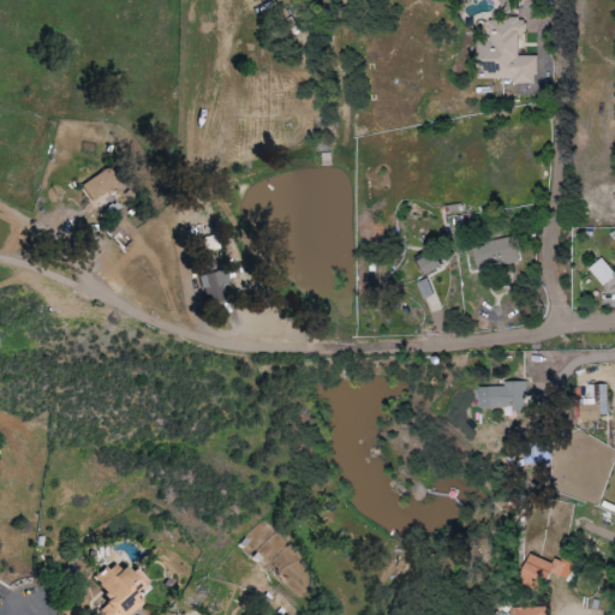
[(535,57),(517,57),(518,36),(525,36),(525,21),(485,19),(485,36),(476,36),(476,78),(511,79),(511,84),(535,85),(535,57)]
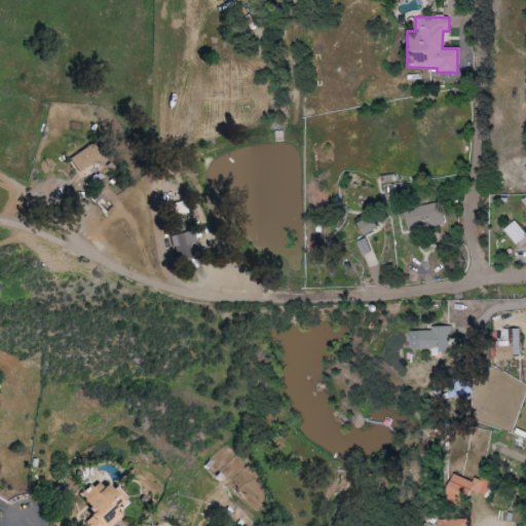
[(77,173),(102,159),(94,144),(69,157),(77,173)]
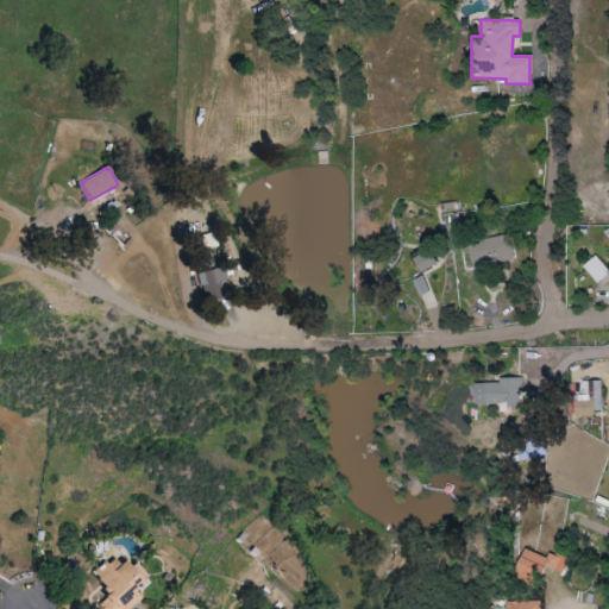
[(470,267),(512,262),(509,238),(468,243),(470,267)]
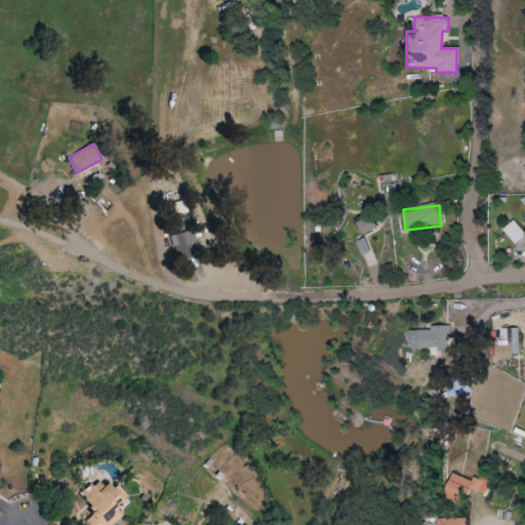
[(355,226),(363,237),(377,228),(369,216),(355,226)]
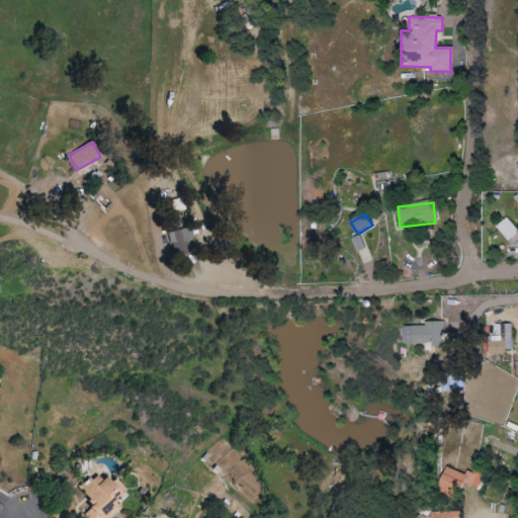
[(517,232),(506,218),(495,227),(507,242),(517,232)]
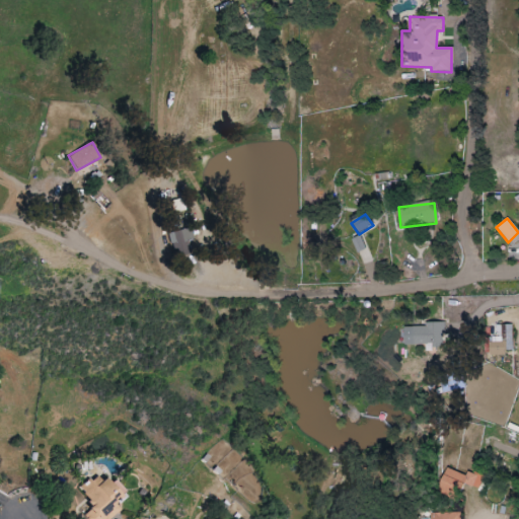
[(170,232),(174,256),(191,254),(189,239),(194,239),(192,229),(170,232)]
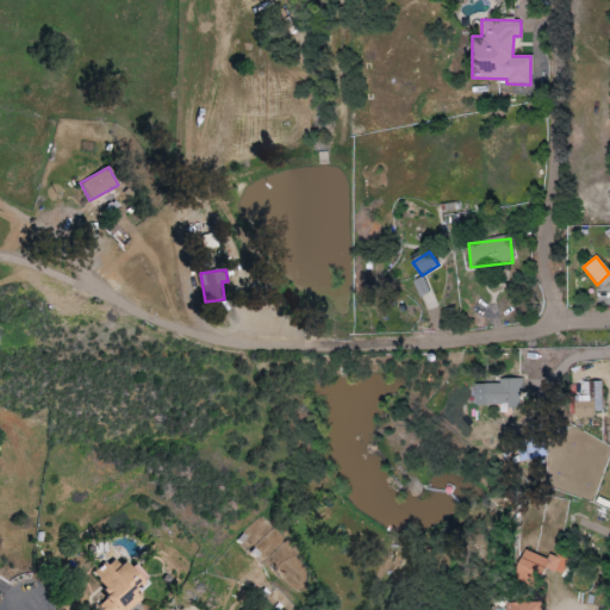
[(475,405),(500,404),(500,409),(521,409),(521,378),(499,379),(499,383),(474,384),(475,405)]
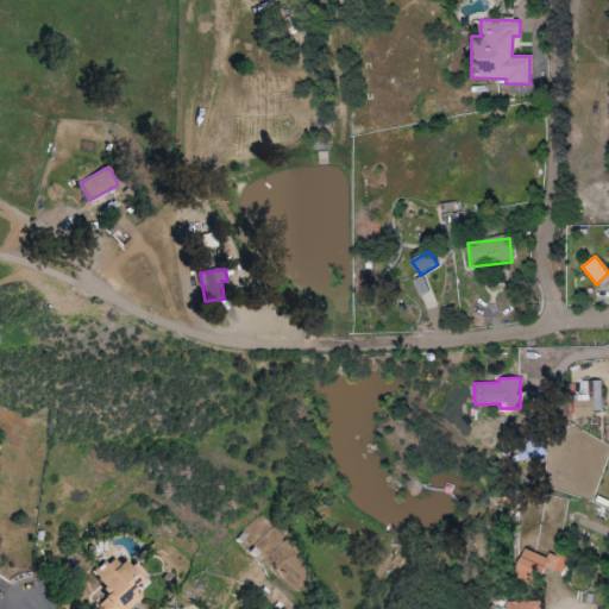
[(600,415),(601,382),(581,381),(581,396),(573,396),(572,415),(600,415)]
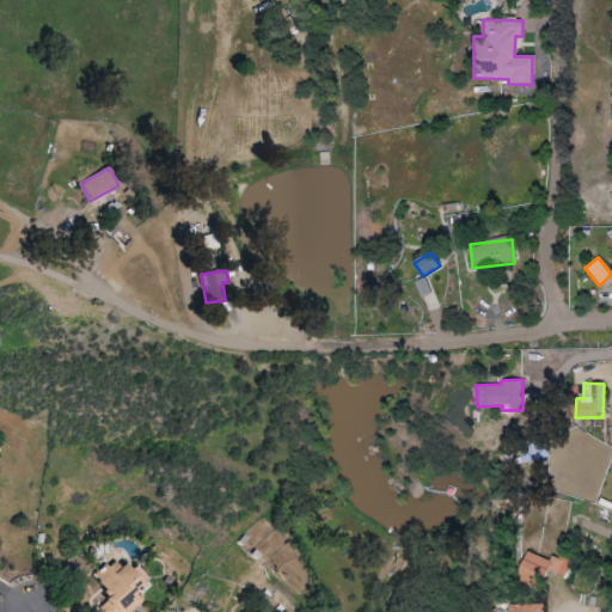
[(520,463),(544,460),(542,441),(518,445),(520,463)]
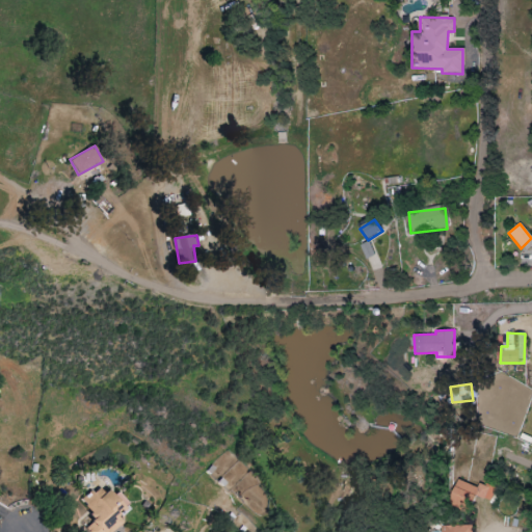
[(495,488),(480,482),(477,487),(457,479),(449,499),(470,507),(475,496),(488,502),(495,488)]
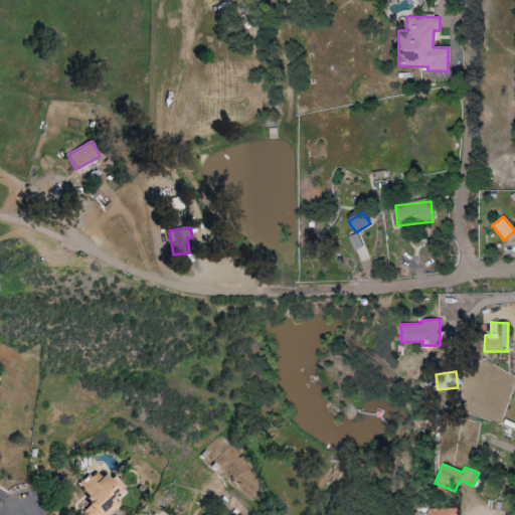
[(125,487),(114,475),(108,481),(97,470),(77,487),(92,502),(83,511),(87,514),(106,514),(119,504),(113,498),(125,487)]
